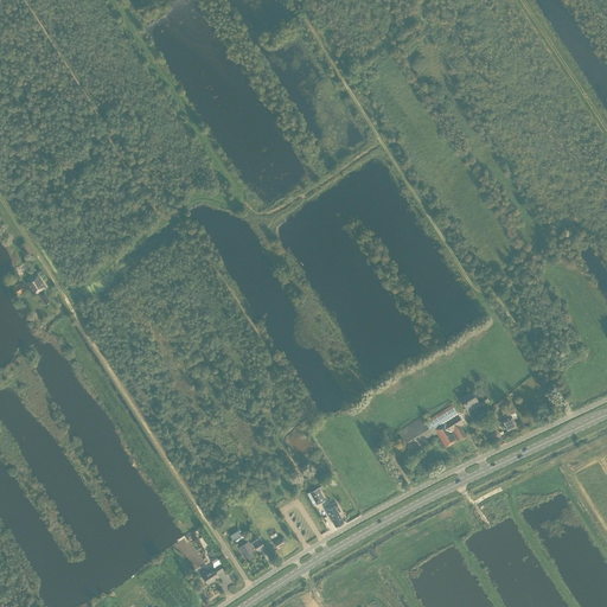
[(38,293),(46,304),(51,301),(43,289),(46,287),(38,275),(26,282),(34,295),(38,293)]
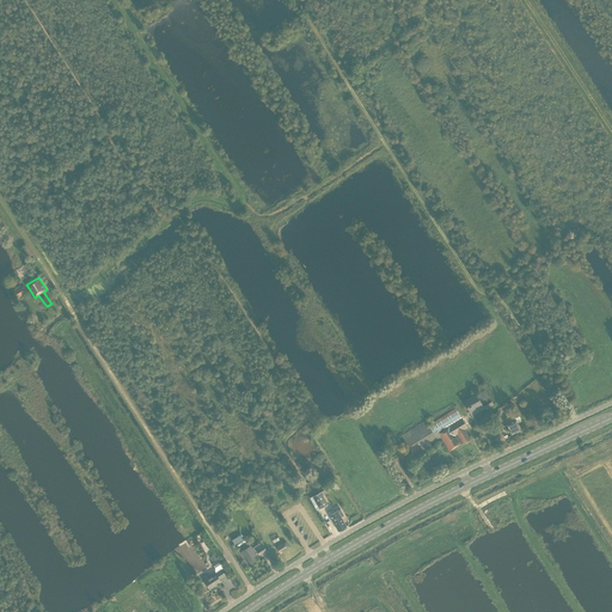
[(13,291),(18,298),(25,293),(20,286),(13,291)]
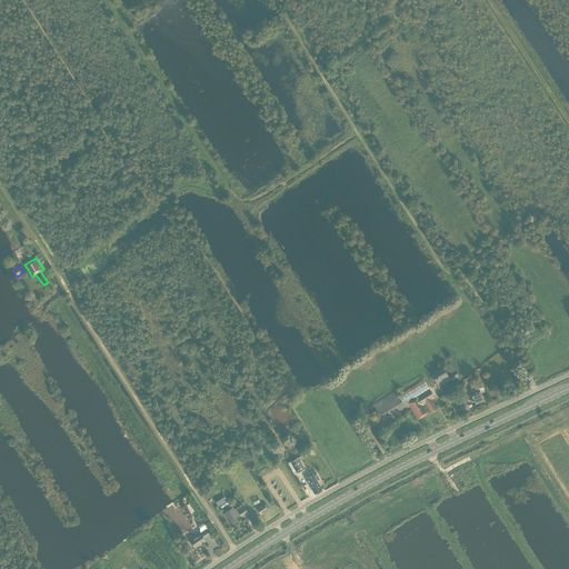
[(442,366),(440,367),(430,373),(439,388),(451,380),(451,381),(459,377),(451,362),(443,368),(442,366)]
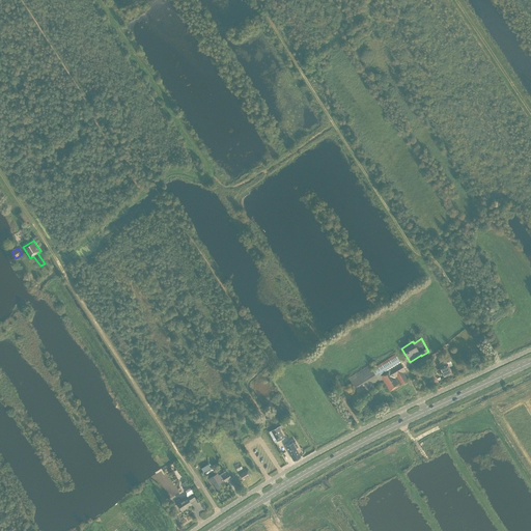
[(393,390),(409,381),(403,372),(406,370),(395,354),(371,369),(369,365),(348,378),(360,396),(383,382),(389,392),(393,390)]
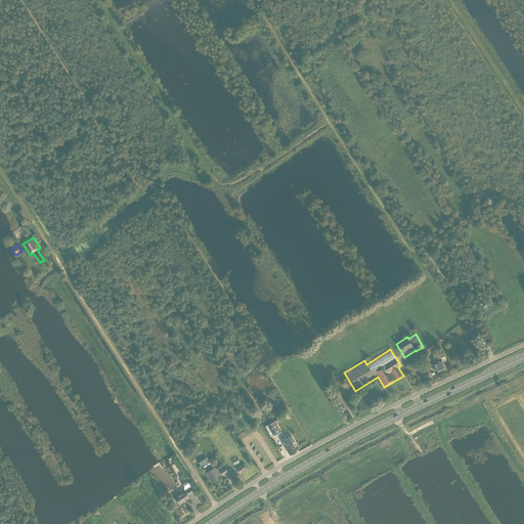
[(419,357),(422,361),(430,355),(428,351),(419,357)]
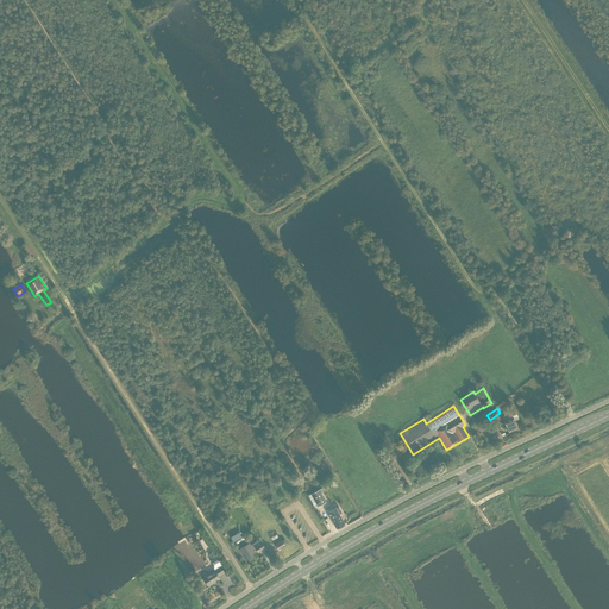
[(504,422),(509,432),(519,428),(515,421),(514,418),(513,415),(509,409),(503,412),(503,413),(503,415),(507,421),(504,422)]
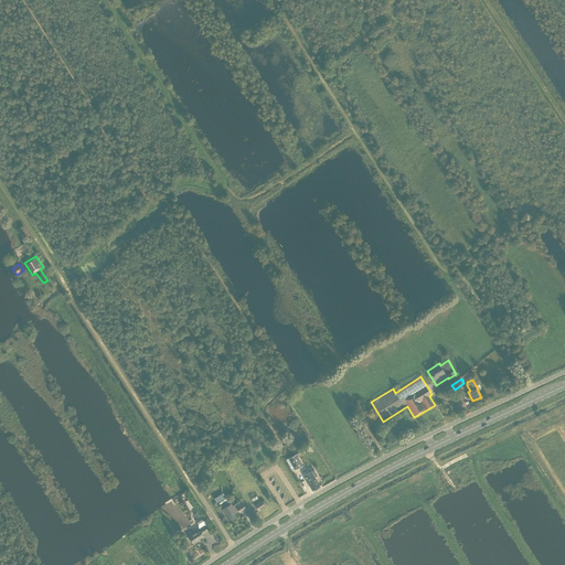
[(292,466),(295,470),(302,466),(298,457),(302,456),(300,452),(288,459),(289,461),(288,461),(291,467),(292,466)]
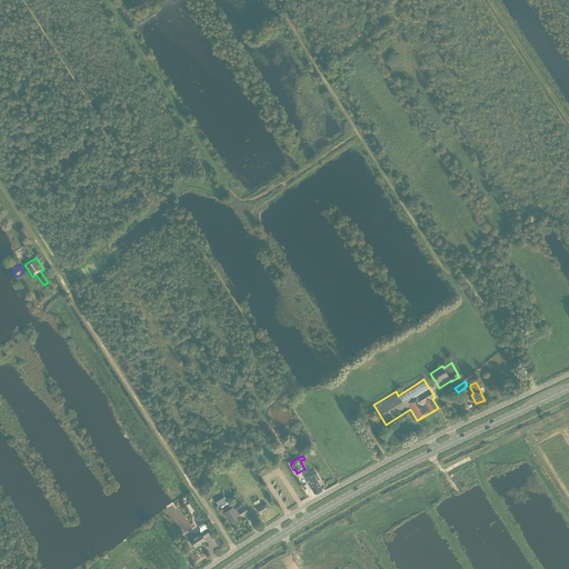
[(309,475),(305,477),(315,493),(322,489),(317,480),(319,479),(317,473),(310,477),(309,475)]
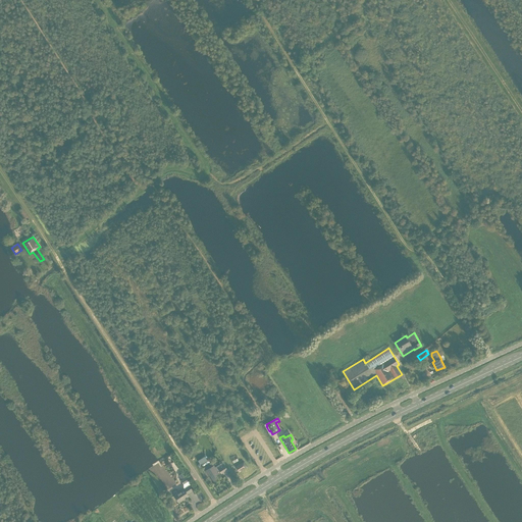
[(236,466),(239,472),(247,467),(244,462),(236,466)]
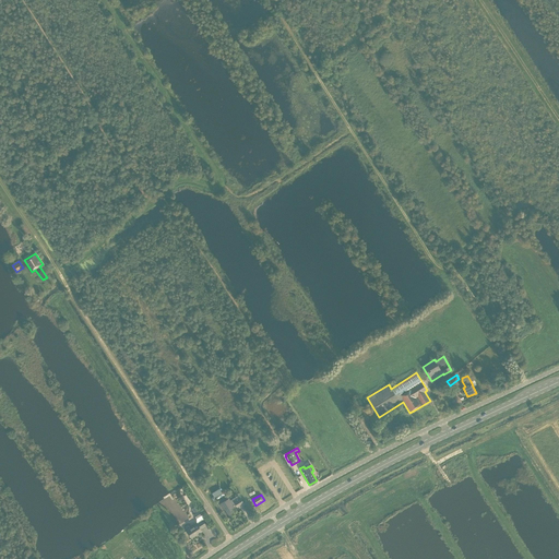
[(224,508),(228,515),(236,510),(234,507),(236,506),(237,508),(244,503),(240,498),(234,501),(236,504),(234,506),(229,499),(219,504),(222,509),(224,508)]
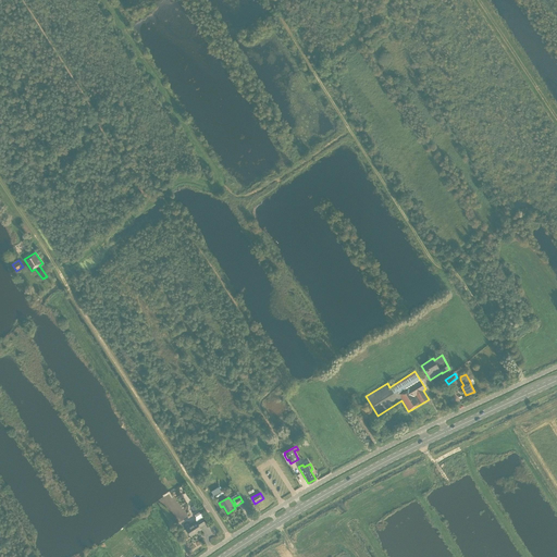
[(202,518),(186,529),(182,532),(184,536),(188,533),(190,536),(201,529),(200,527),(206,523),(202,518)]
